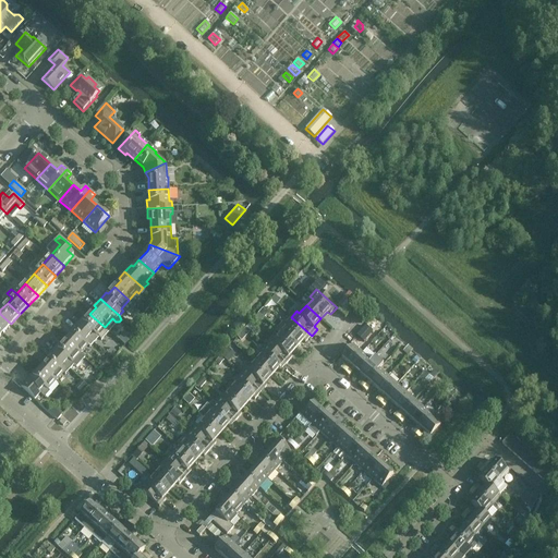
[(0,314),(0,331),(2,334),(11,324),(0,314)]
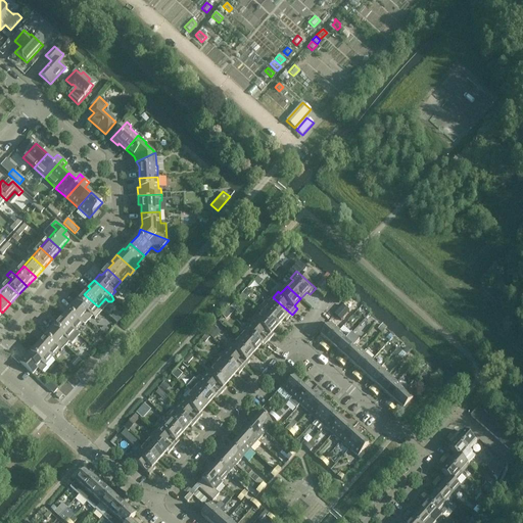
[(98,306),(84,294),(79,300),(77,299),(70,305),(88,321),(93,317),(91,315),(98,306)]
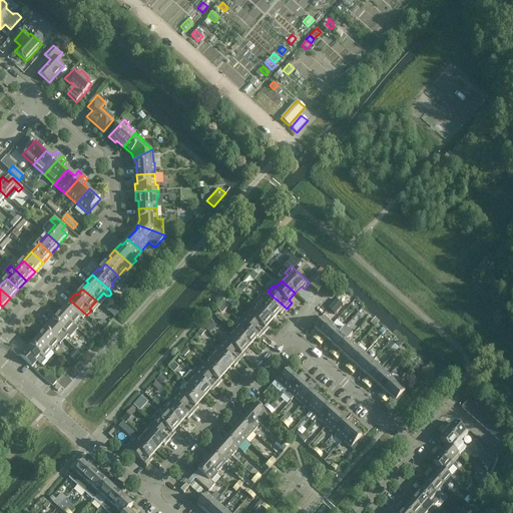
[(287,309),(268,292),(262,299),(265,301),(258,308),(272,320),(278,313),(281,315),(287,309)]
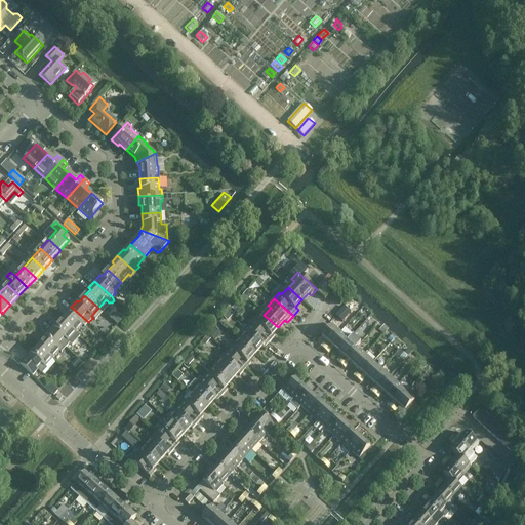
[(88,322),(71,307),(66,313),(68,315),(62,321),(75,333),(82,325),(84,327),(88,322)]
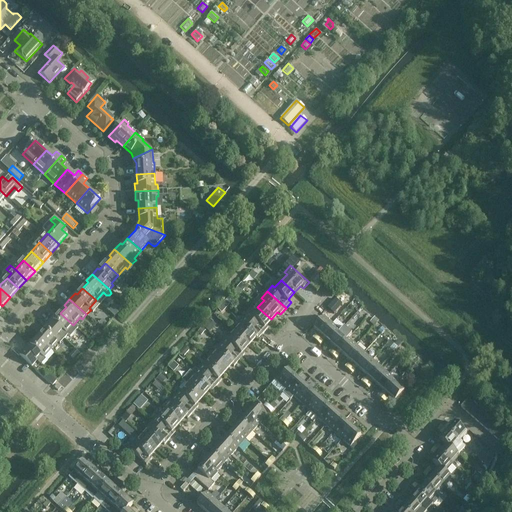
[(333,313),(341,304),(335,299),(328,308),(333,313)]
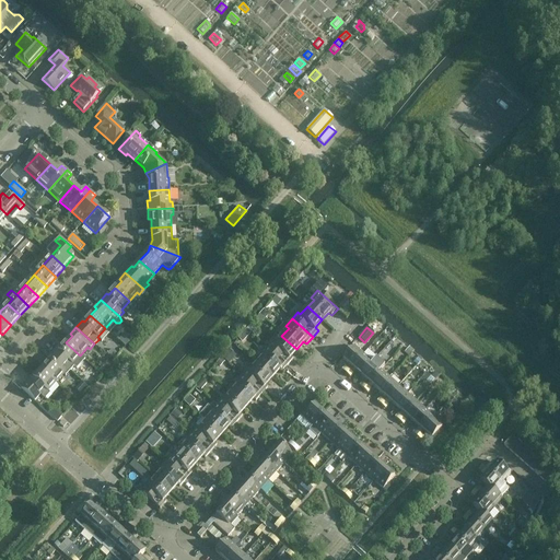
[(272,340),(267,348),(287,365),(293,359),(290,356),(296,349),(281,336),(275,342),(272,340)]
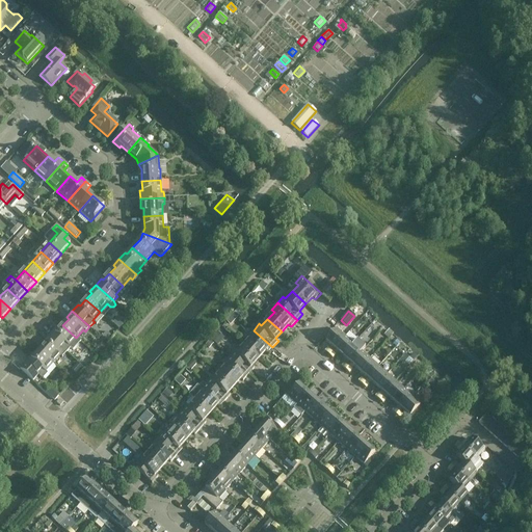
[(76,338),(62,325),(56,331),(55,330),(49,337),(67,352),(71,348),(69,346),(76,338)]
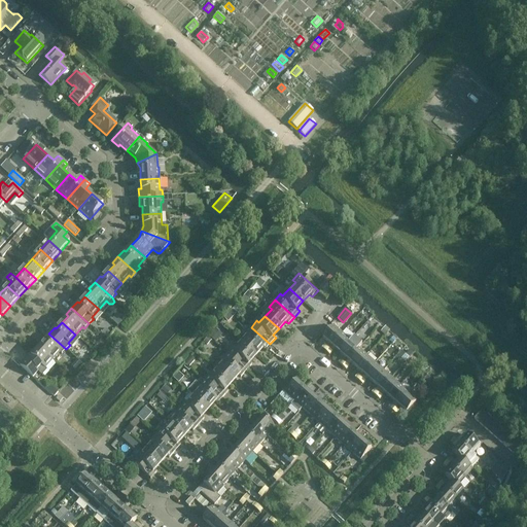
[(322,338),(331,346),(342,334),(334,326),(322,338)]
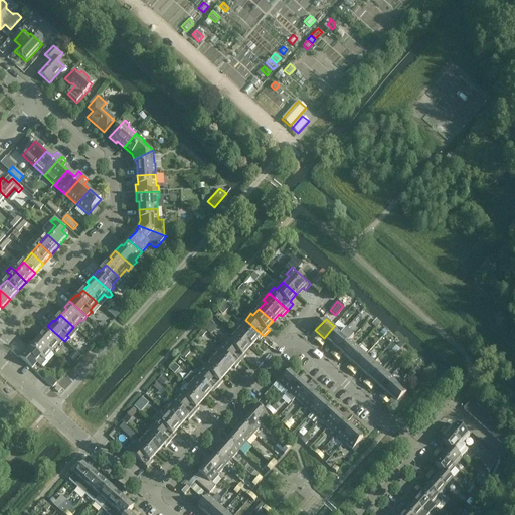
[(264,336),(245,320),(239,326),(241,328),(235,335),(249,347),(255,340),(259,342),(264,336)]
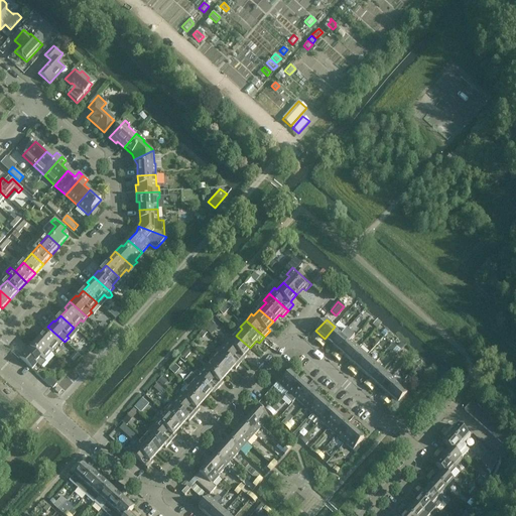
[(65,342),(47,327),(41,333),(43,335),(38,341),(51,353),(58,345),(60,347),(65,342)]
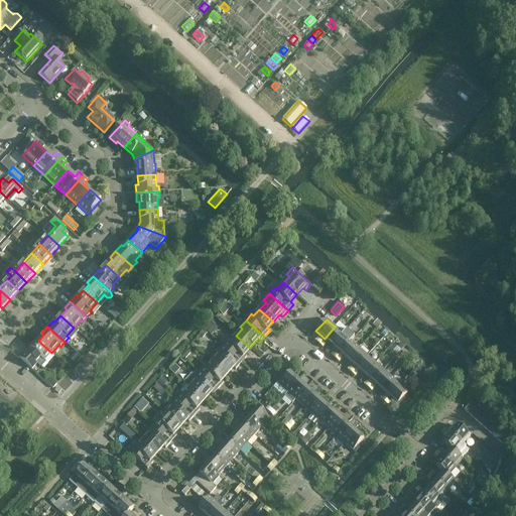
[(335,327),(325,339),(333,346),(343,334),(335,327)]
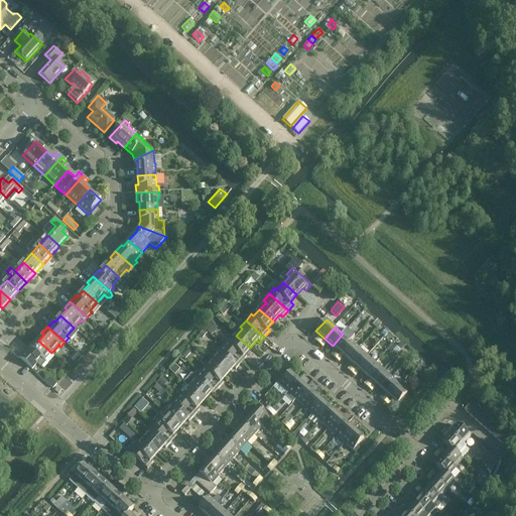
[(343,334),(333,346),(341,353),(351,342),(343,334)]
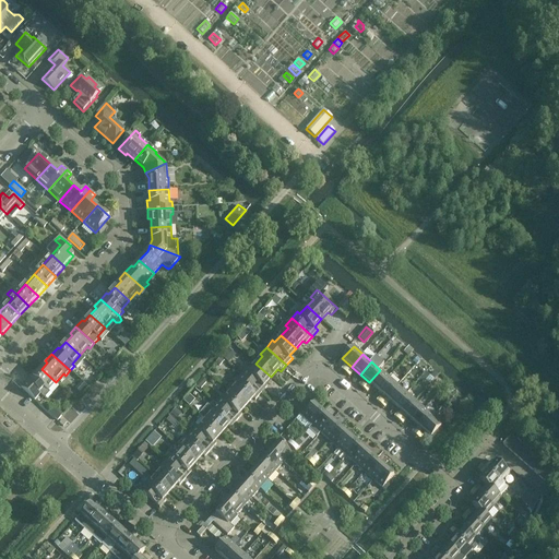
[(247,369),(240,376),(261,393),(268,387),(264,384),(271,377),(256,364),(249,371),(247,369)]
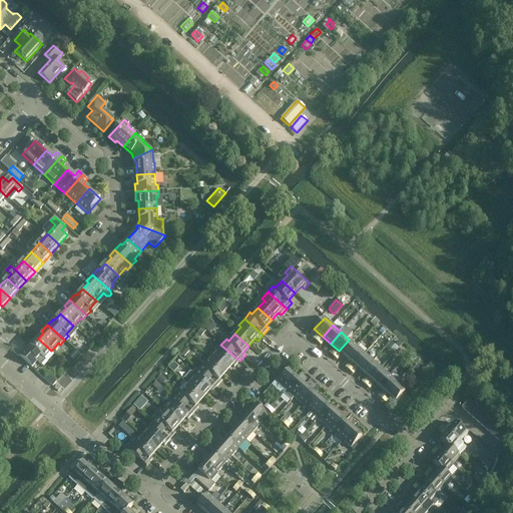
[(24,350),(25,350),(19,356),(32,368),(37,362),(41,365),(46,361),(44,359),(51,351),(38,339),(32,345),(30,344),(24,350)]
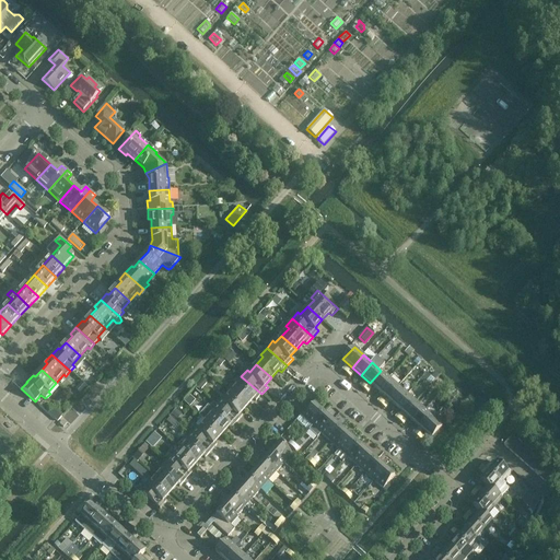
[(381,371),(370,383),(378,391),(389,378),(381,371)]
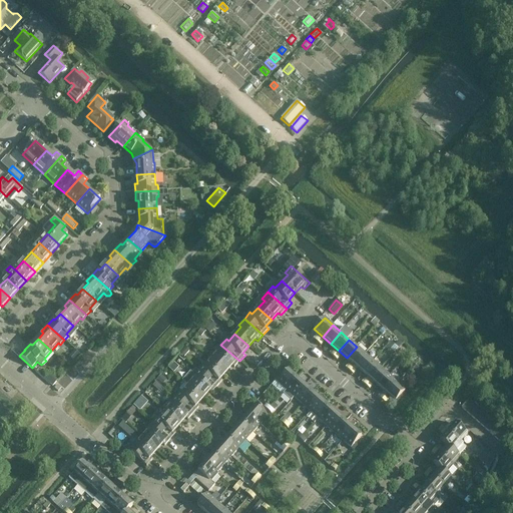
[(239,361),(220,345),(215,351),(217,353),(211,360),(225,372),(231,365),(234,368),(239,361)]
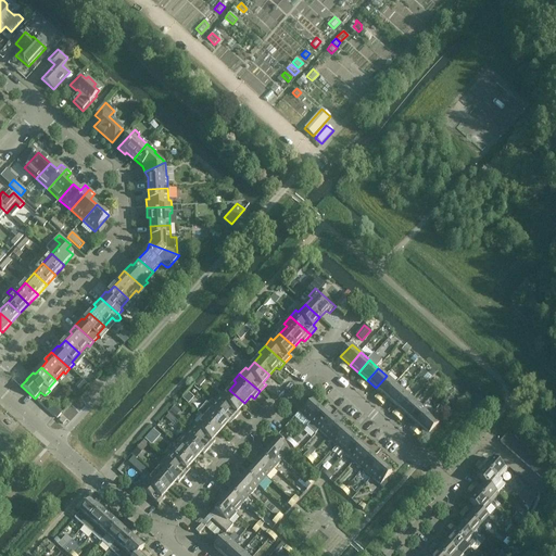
[(387,376),(376,388),(384,395),(395,383),(387,376)]
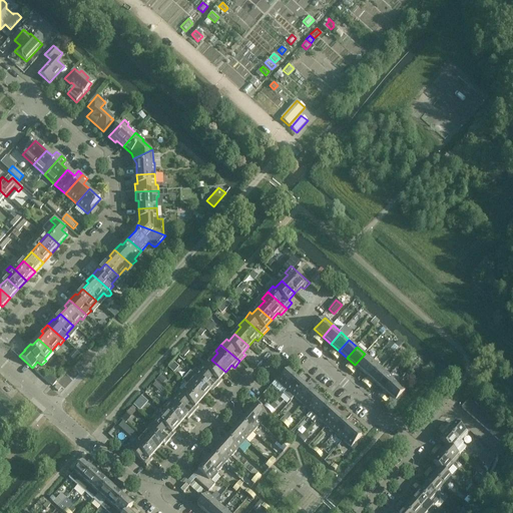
[(365,354),(355,365),(363,373),(373,361),(365,354)]
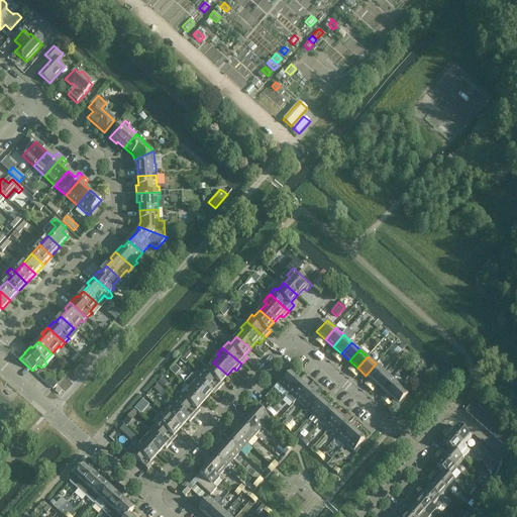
[(205,368),(199,374),(218,391),(224,384),(221,382),(227,375),(213,363),(207,370),(205,368)]
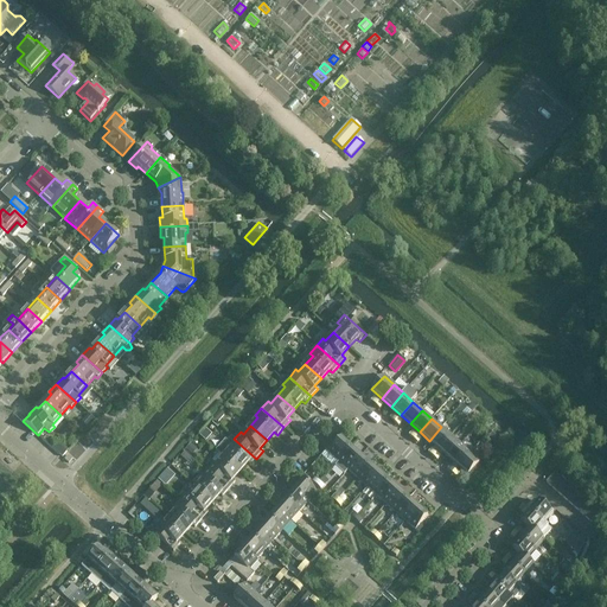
[(441,427),(429,441),(439,449),(452,435),(441,427)]
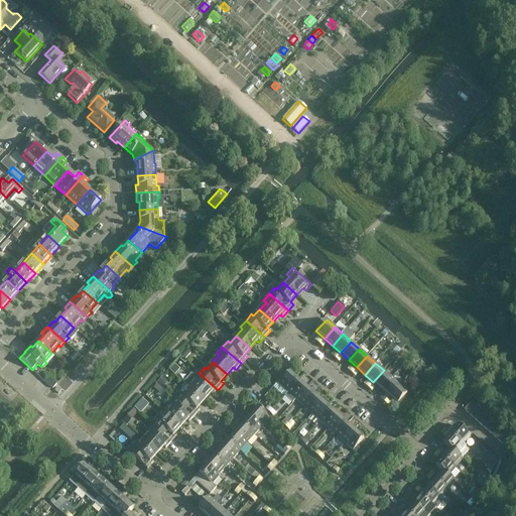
[(384,370),(373,382),(381,389),(392,378),(384,370)]
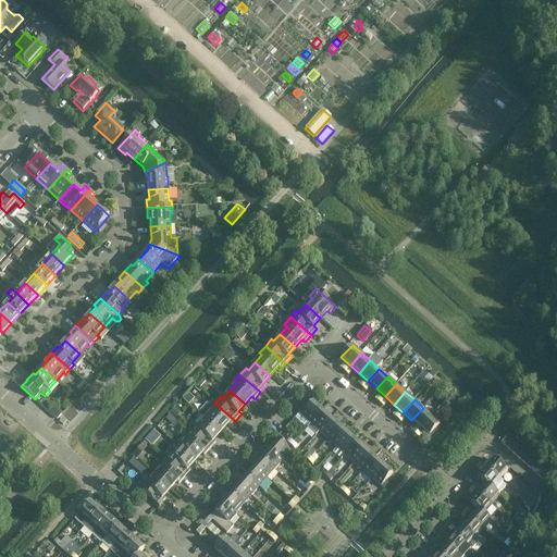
[(235,421),(214,403),(209,409),(211,411),(205,419),(219,432),(226,424),(230,428),(235,421)]
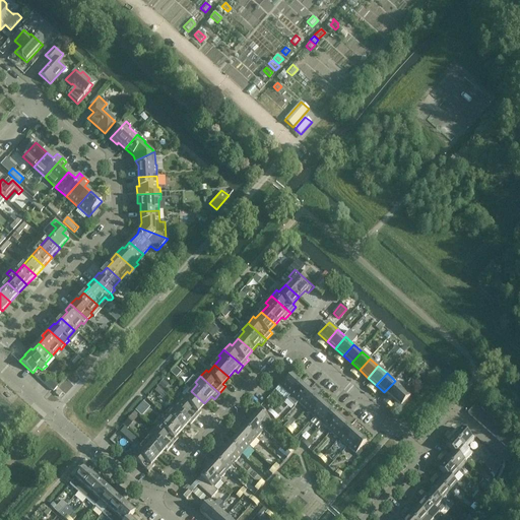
[(291,377),(281,388),(289,396),(301,384),(291,377)]
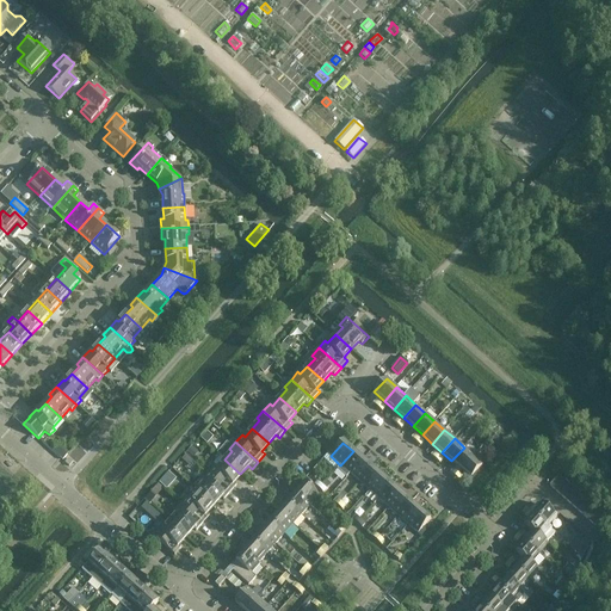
[(464,448),(451,461),(461,469),(474,456),(464,448)]
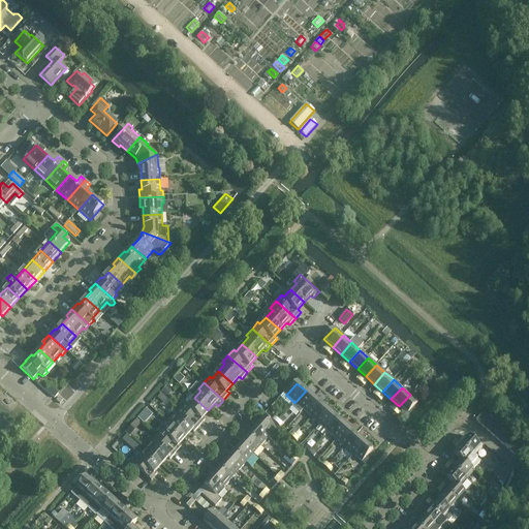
[(314,398),(306,391),(294,403),(304,410),(314,398)]
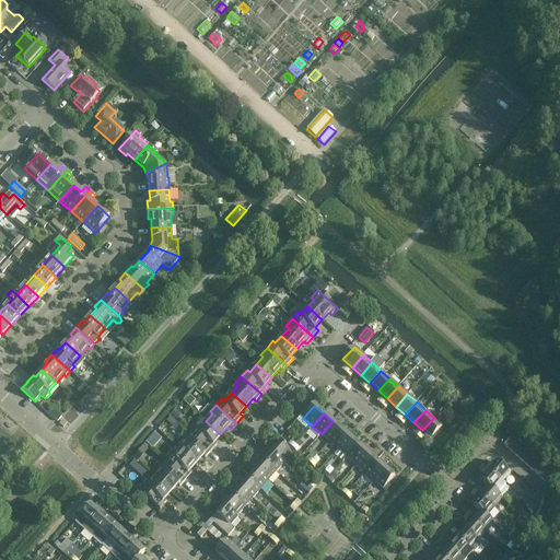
[(434,418),(422,430),(432,439),(443,426),(434,418)]
